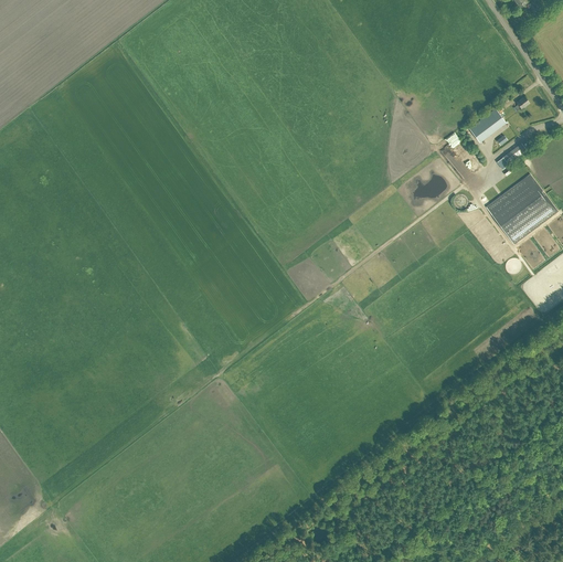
[(516,102),(512,104),(516,108),(519,105),(520,106),(528,101),(522,93),(514,99),(516,102)]
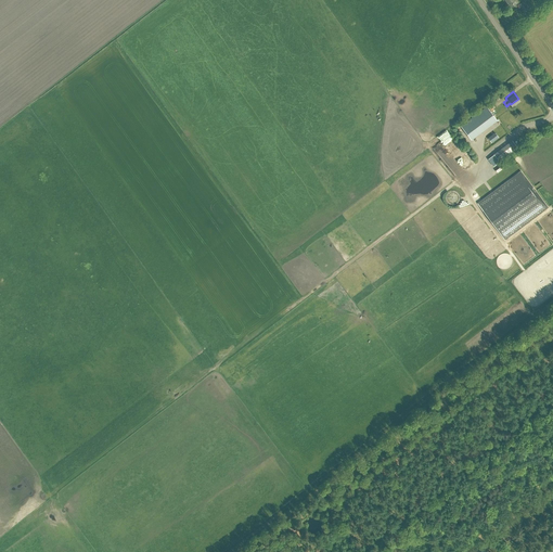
[(492,129),(486,135),(489,140),(497,135),(492,129)]
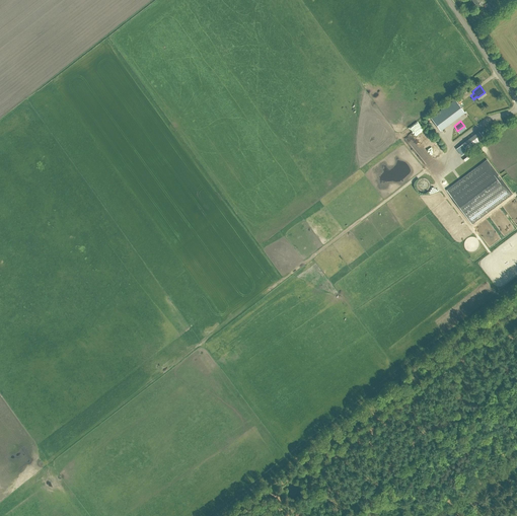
[(476,129),(460,140),(465,147),(482,135),(476,129)]
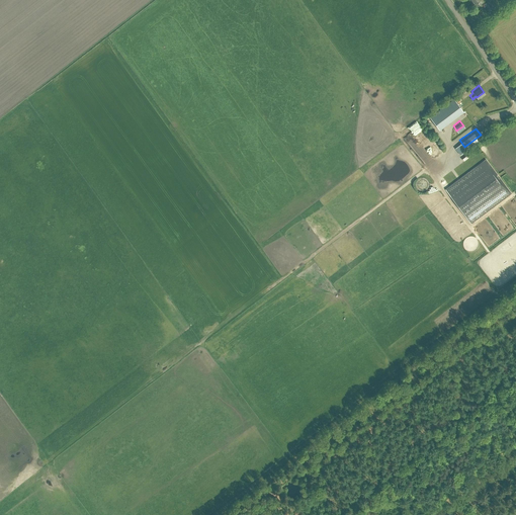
[(400,143),(395,146),(399,153),(404,150),(400,143)]
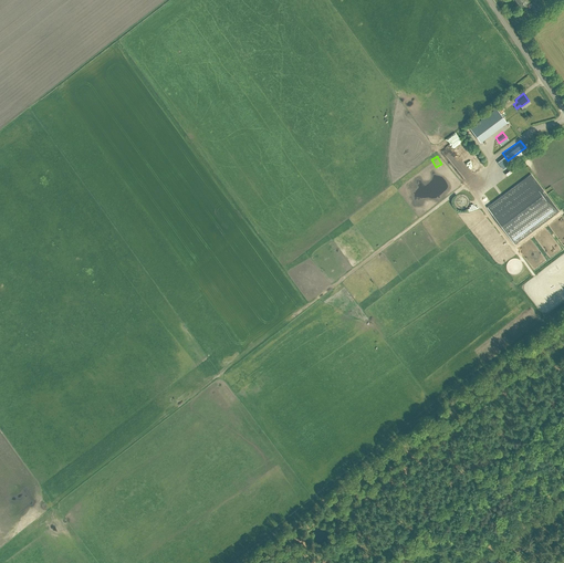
[(556,209),(544,193),(542,194),(540,189),(541,188),(529,171),(484,205),(511,241),(555,208),(556,209)]
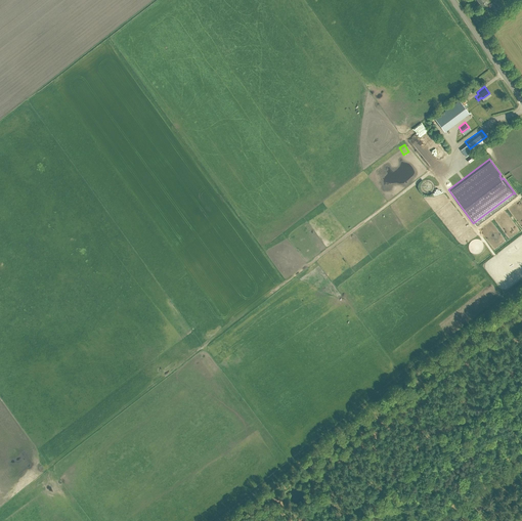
[(463,165),(459,159),(452,163),(458,169),(463,165)]
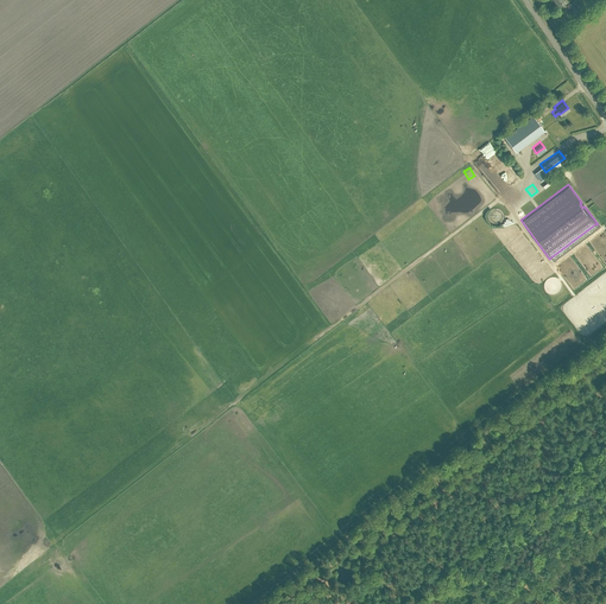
[(415,223),(427,214),(421,207),(409,216),(415,223)]
